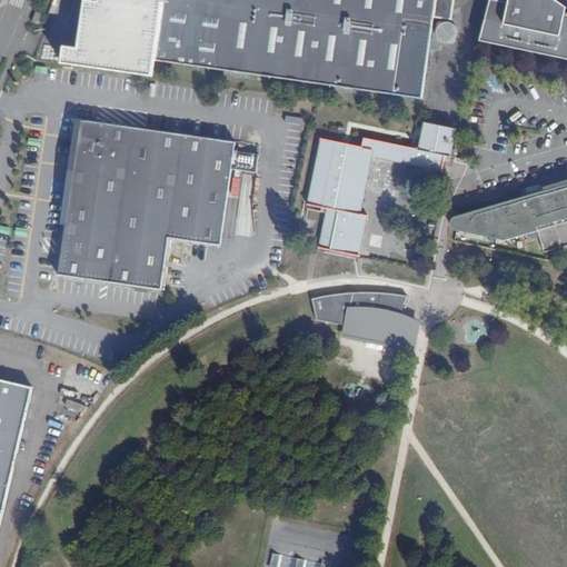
[(81,0),(77,45),(62,43),(60,61),(152,75),(155,59),(421,98),(434,16),(451,19),(454,0),(81,0)]
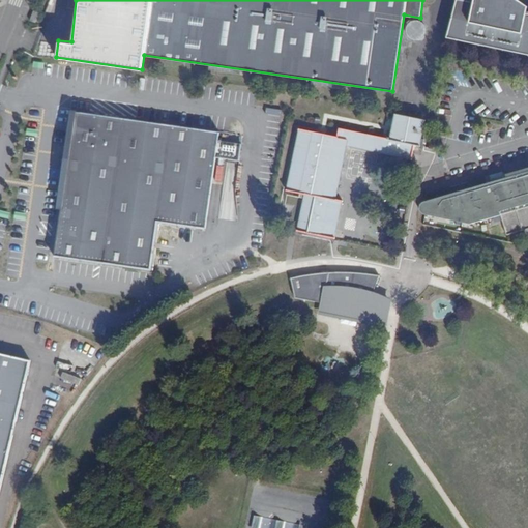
[(456,0),(446,37),(527,54),(527,12),(526,12),(527,6),(518,0),(473,0),(473,1),(468,0),(456,0)]
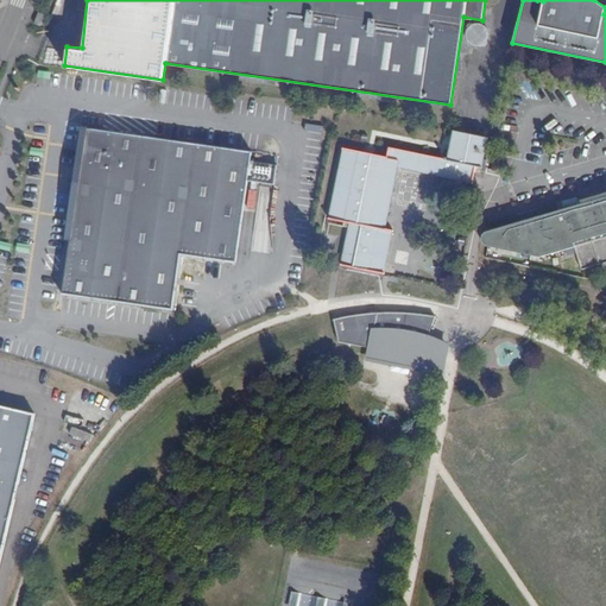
[(32,21),(38,24),(43,13),(36,11),(32,21)]
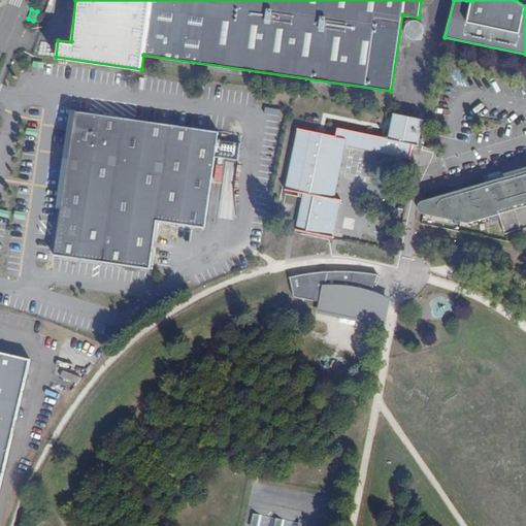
[(217,131),(75,110),(53,256),(149,269),(156,220),(191,226),(204,228),(214,156),(236,159),(239,143),(216,139),(217,131)]
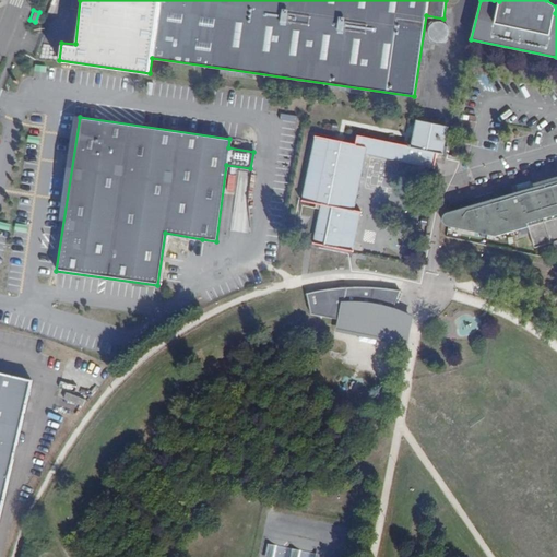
[(312,241),(351,249),(358,210),(352,209),(363,152),(431,166),(436,151),(441,152),(446,125),(415,119),(410,145),(356,134),(354,143),(315,135),(301,200),(320,203),(312,241)]
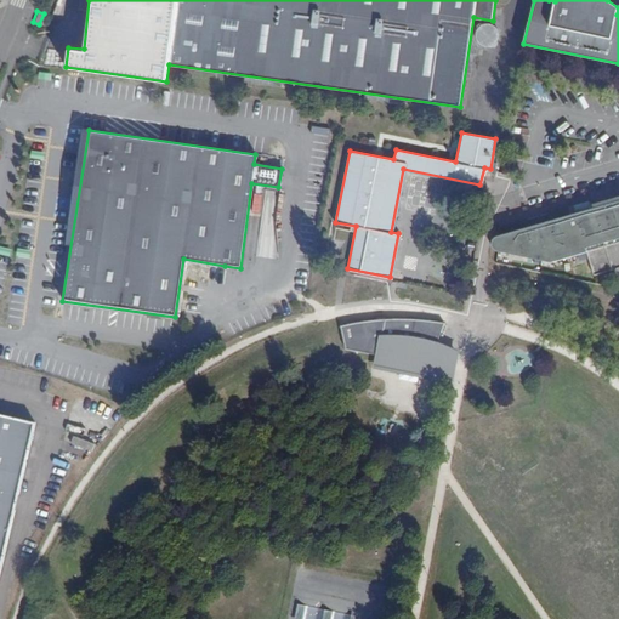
[(585,249),(591,273),(618,265),(618,193),(573,206),(574,211),(568,214),(494,234),(490,238),(490,243),(493,246),(495,249),(499,249),(550,260),(585,249)]
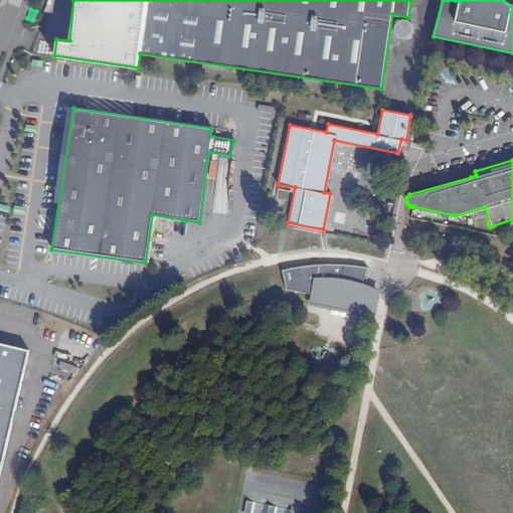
[(372,316),(377,293),(362,287),(368,269),(354,266),(330,265),(319,265),(319,269),(312,268),(312,266),(306,266),(282,269),(286,288),(313,295),(312,302),(372,316)]
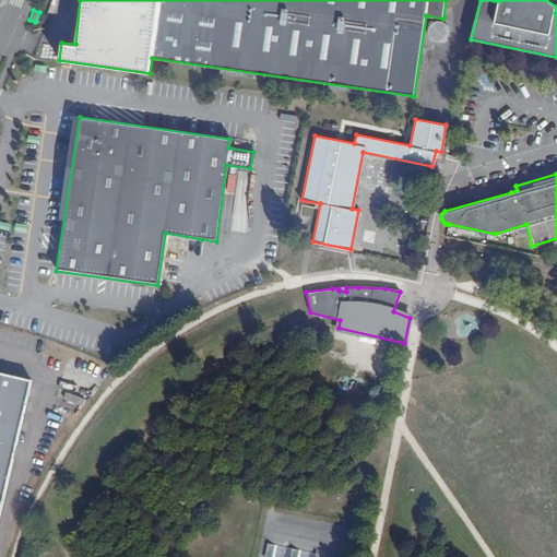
[(0,498),(28,378),(0,371),(0,498)]
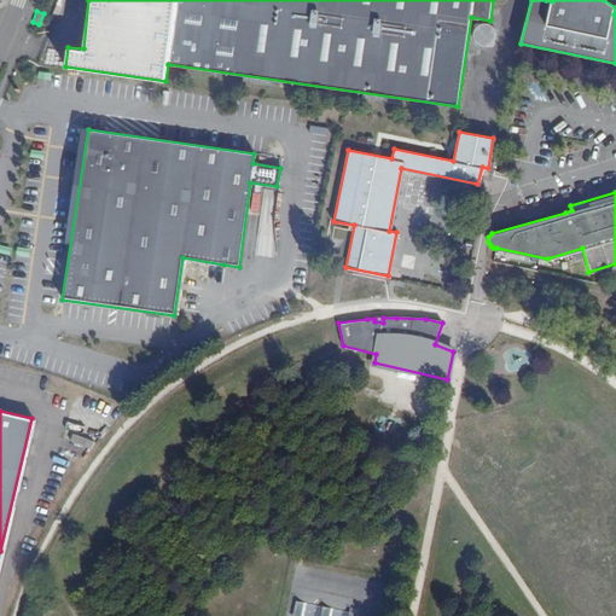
[(290,615),(294,615),(348,615),(349,610),(294,598),(290,615)]
